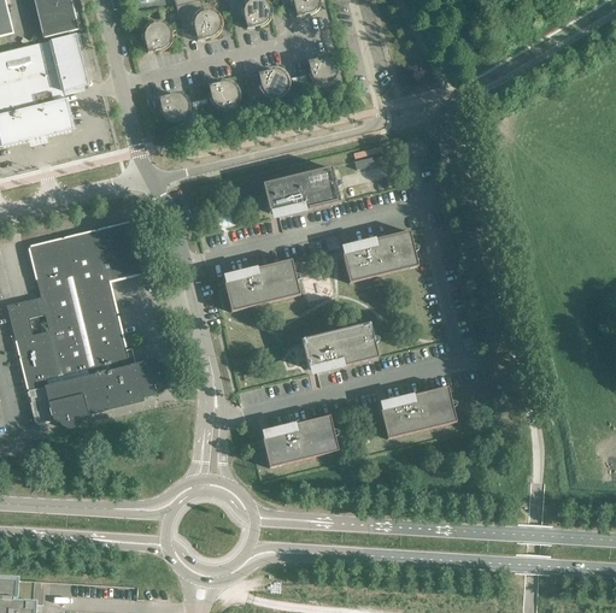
[(40,0),(47,31),(48,31),(75,25),(74,24),(75,24),(69,0),(40,0)]
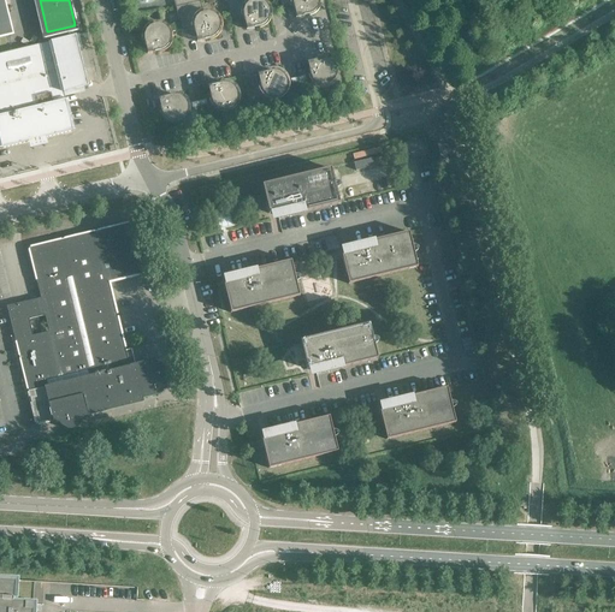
[(203,10),(201,0),(190,0),(177,4),(181,22),(175,24),(176,30),(183,28),(193,25),(194,25),(197,39),(211,35),(216,33),(219,29),(220,24),(220,19),(220,18),(218,15),(214,11),(210,9),(205,10),(203,10)]
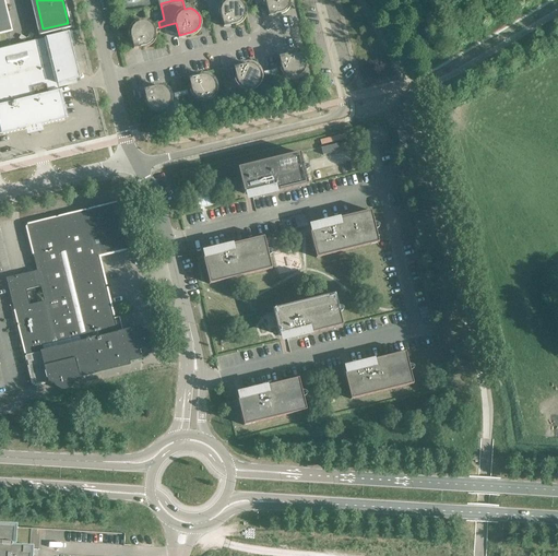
[(206,0),(211,14),(220,12),(222,12),(224,24),(236,21),(240,19),(244,15),(246,11),(245,7),(245,6),(244,2),(241,0),(206,0)]
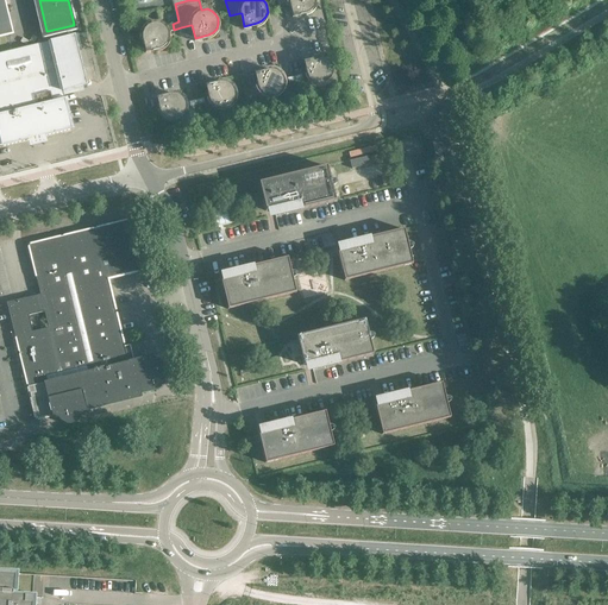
[(277,0),(279,4),(288,1),(290,1),(293,14),(307,11),(311,8),(314,5),(317,0),(277,0)]
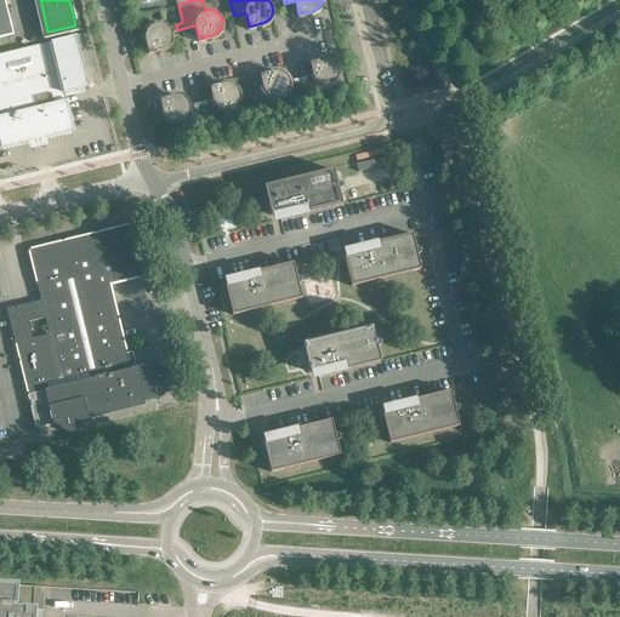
[(146,38),(149,51),(163,47),(168,45),(171,41),(172,36),(172,32),(170,27),(166,23),(161,21),(157,22),(155,22),(152,23),(148,27),(148,28),(146,33),(146,38)]
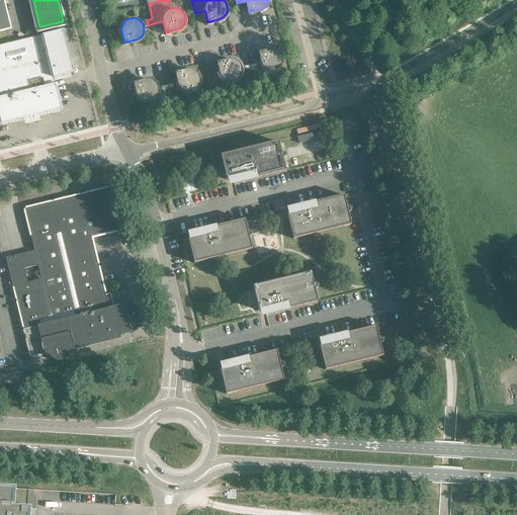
[(64,26),(0,41),(0,112),(2,121),(62,107),(54,75),(75,70),(64,26)]
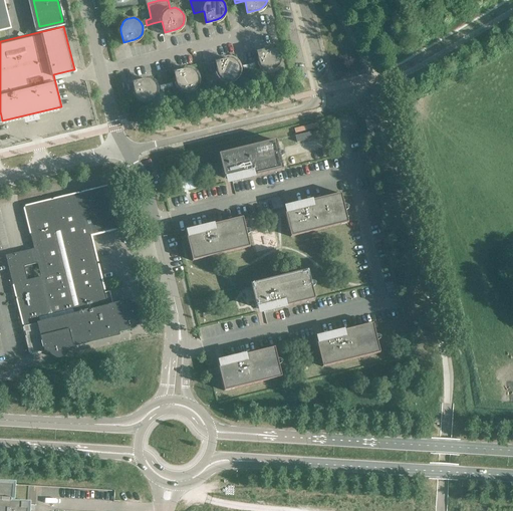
[(257,49),(259,60),(261,64),(264,67),(265,67),(269,68),(273,68),(277,66),(280,63),(281,59),(281,55),(281,54),(279,51),(276,48),(272,46),(268,46),(257,49)]
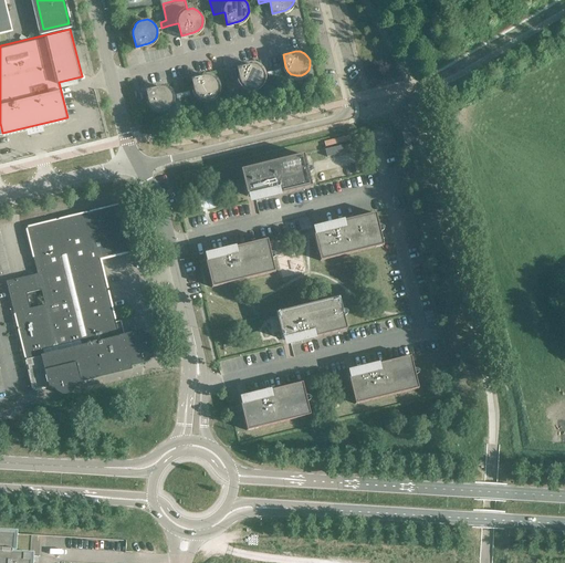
[(237,65),(240,77),(242,82),(246,85),(250,86),(254,86),(255,86),(260,84),(262,81),(263,81),(264,76),(264,72),(264,71),(262,68),(259,64),(254,62),(250,62),(237,65)]
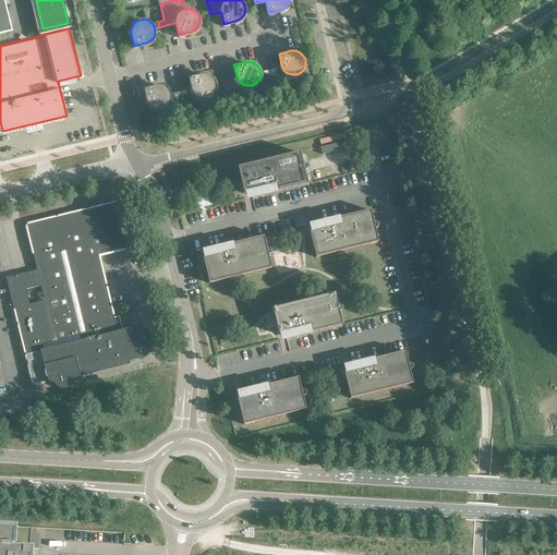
[(189,75),(192,87),(194,92),(197,95),(202,96),(206,96),(207,96),(210,94),(214,91),(216,86),(216,82),(214,77),(210,74),(209,74),(206,72),(201,73),(201,72),(189,75)]
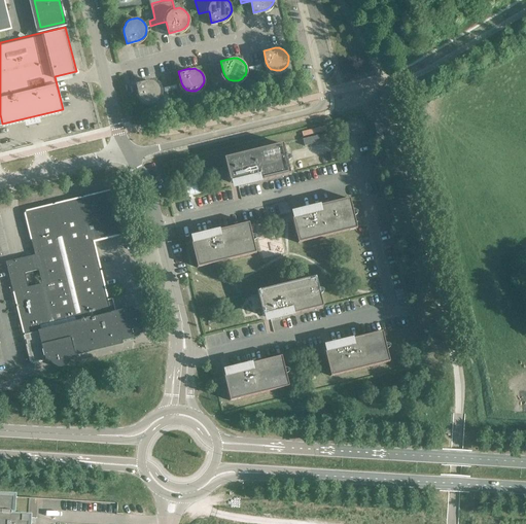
[(147,78),(136,81),(139,93),(141,97),(144,100),(148,102),(152,101),(153,101),(156,100),(160,96),(162,92),(162,88),(161,88),(160,83),(156,80),(155,80),(151,78),(147,79),(147,78)]
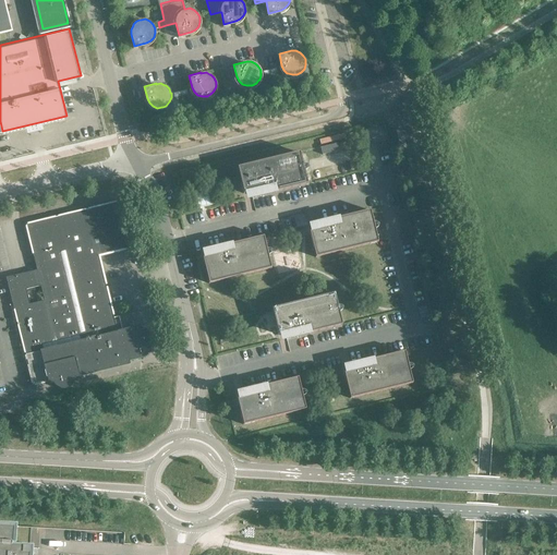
[(403,139),(401,125),(395,128),(398,140),(403,139)]
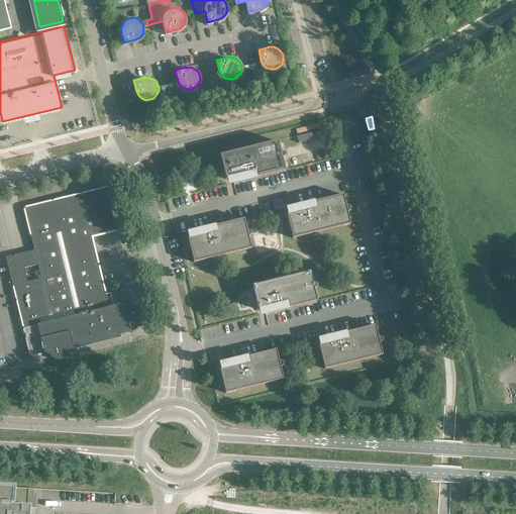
[(315,137),(314,130),(298,133),(300,140),(315,137)]
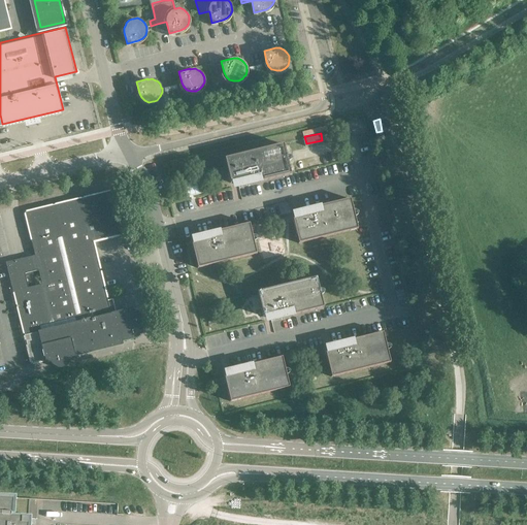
[(225,156),(231,181),(241,177),(243,183),(242,183),(242,184),(292,171),(289,160),(292,158),(292,157),(292,156),(292,155),(291,154),(287,154),(285,141),(225,156)]
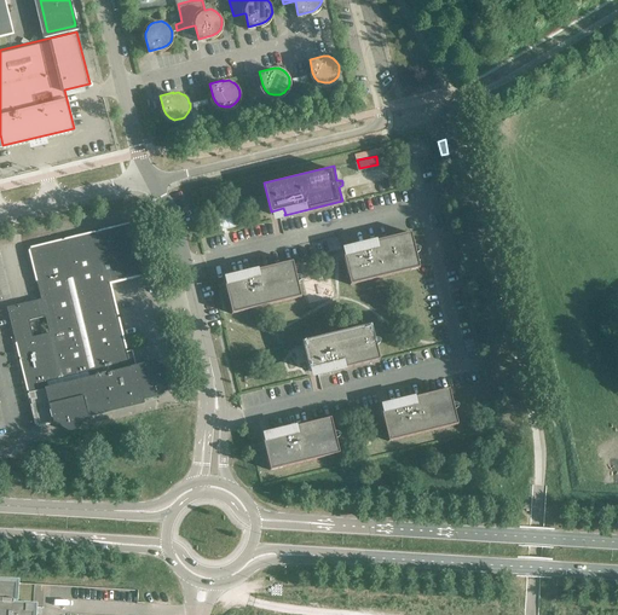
[(41,296),(28,300),(7,305),(38,423),(55,419),(55,423),(61,422),(61,423),(62,424),(63,425),(64,427),(65,427),(67,427),(69,428),(71,428),(73,428),(74,428),(75,427),(78,427),(79,425),(80,425),(81,424),(82,423),(82,422),(82,421),(84,419),(85,418),(85,417),(85,416),(145,400),(144,398),(156,394),(160,393),(163,390),(167,387),(168,383),(169,379),(169,375),(168,371),(167,367),(163,364),(160,361),(156,360),(151,359),(148,360),(131,364),(110,280),(144,272),(132,220),(29,245),(41,296)]
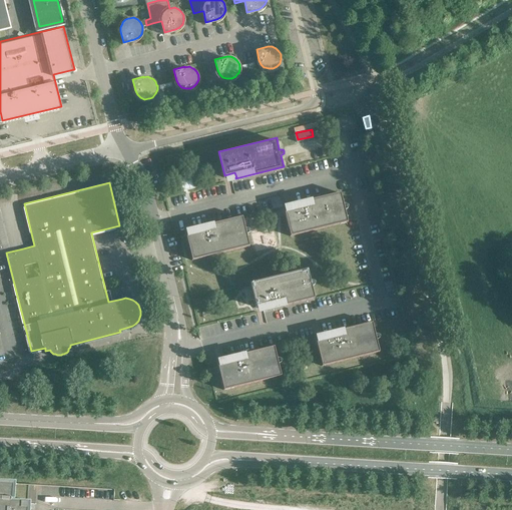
[(344,201),(341,190),(293,202),(294,202),(295,202),(296,207),(285,210),(291,233),(348,219),(346,208),(348,206),(349,206),(349,205),(349,204),(349,203),(349,202),(348,202),(347,202),(344,201)]
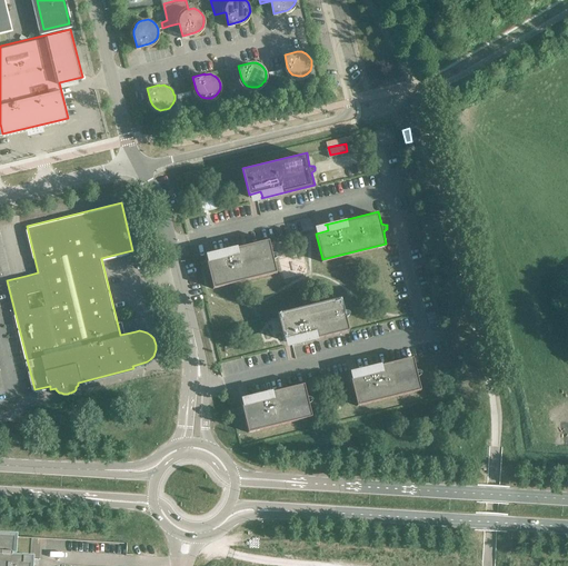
[(272,250),(269,238),(217,251),(218,251),(219,257),(208,260),(213,286),(278,270),(275,258),(277,256),(278,256),(278,255),(278,254),(278,252),(278,251),(277,251),(276,251),(272,250)]
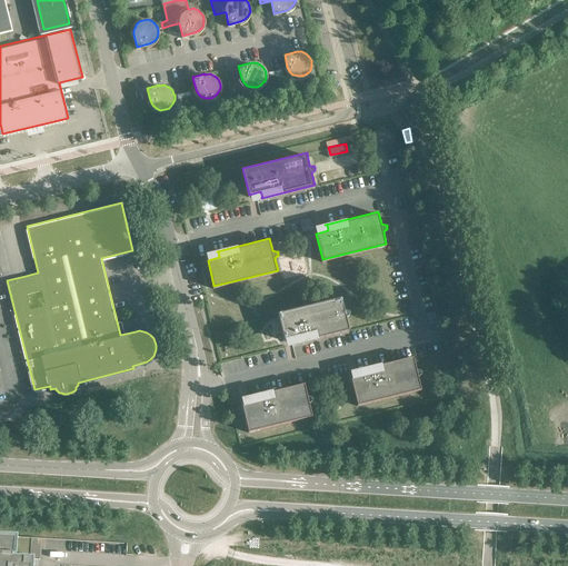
[(278,313),(285,338),(296,336),(297,340),(296,341),(296,343),(349,329),(347,316),(349,315),(350,314),(350,313),(350,311),(350,310),(349,310),(348,309),(345,309),(341,297),(278,313)]
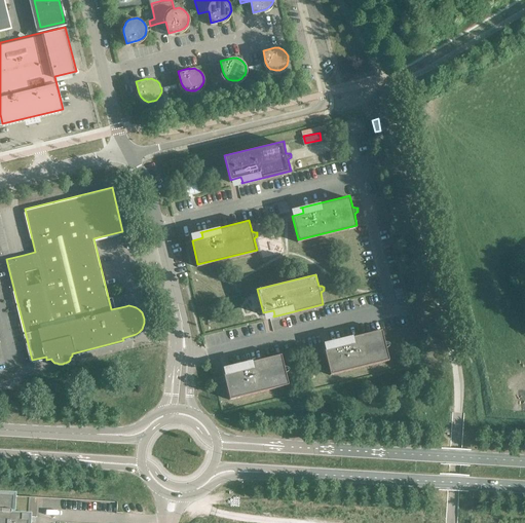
[(389,359),(382,328),(333,340),(333,341),(334,341),(335,346),(325,348),(331,373),(389,359)]
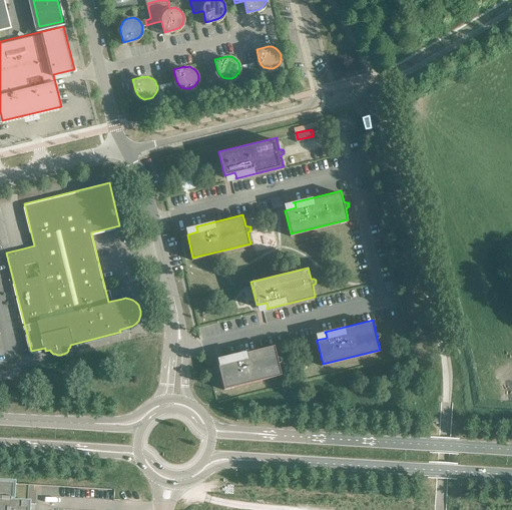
[(282,374),(275,344),(226,356),(226,357),(227,357),(229,361),(218,364),(224,388),(282,374)]
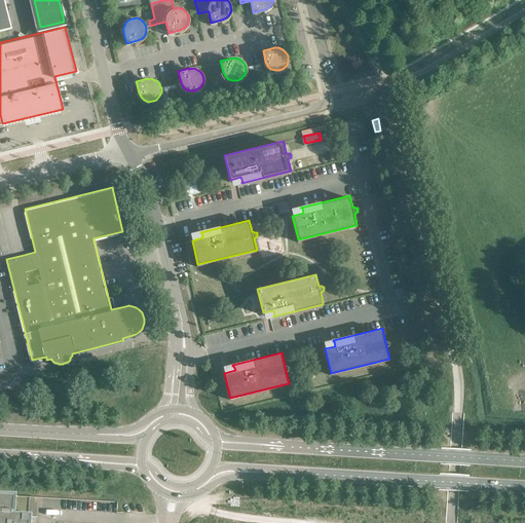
[(0,522),(28,522),(31,494),(0,491),(0,522)]
